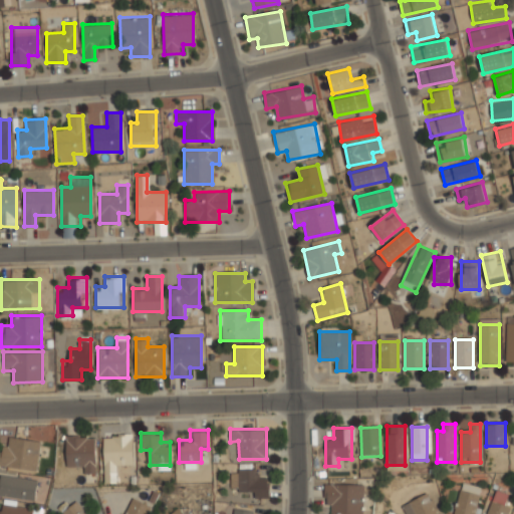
[(103,472),(115,472),(115,463),(133,463),(132,434),(103,435),(103,472)]
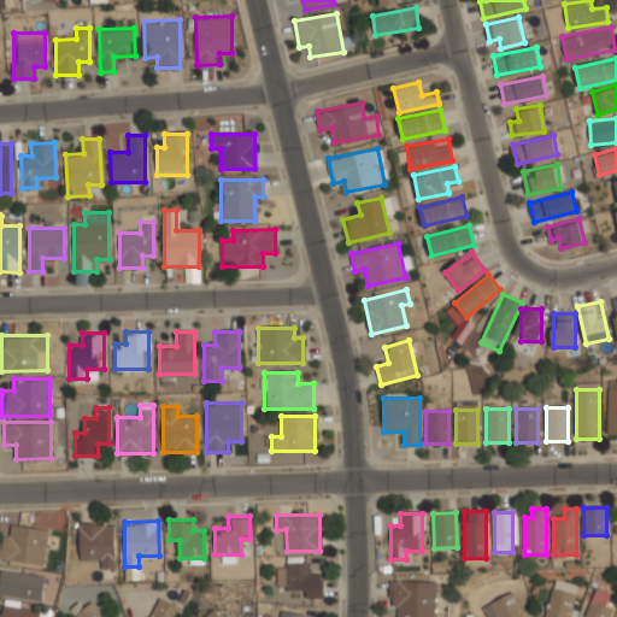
[(100,568),(115,568),(115,522),(78,522),(78,557),(100,557),(100,568)]
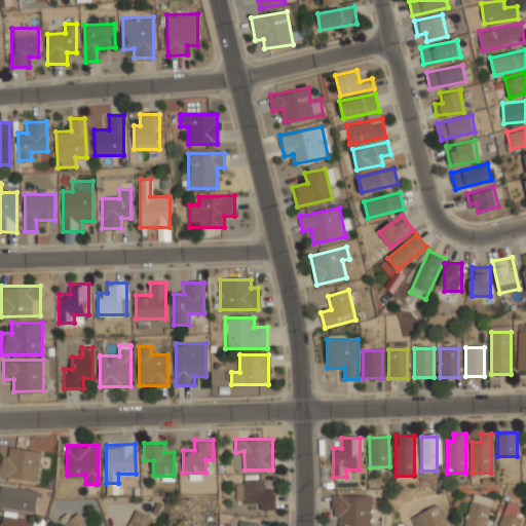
[(40,450),(10,447),(9,456),(0,455),(0,477),(37,481),(40,450)]
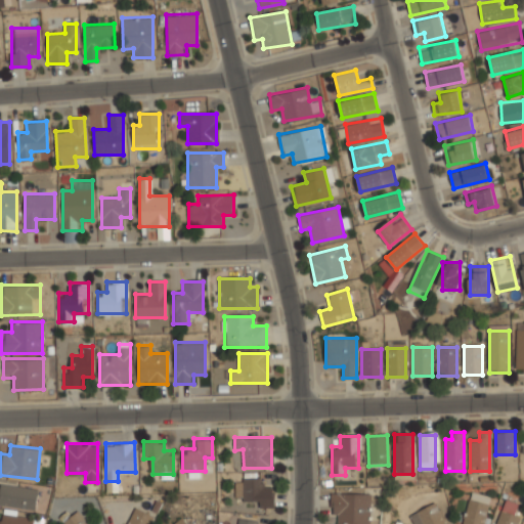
[(272,508),(272,478),(235,478),(235,500),(258,500),(258,508),(272,508)]
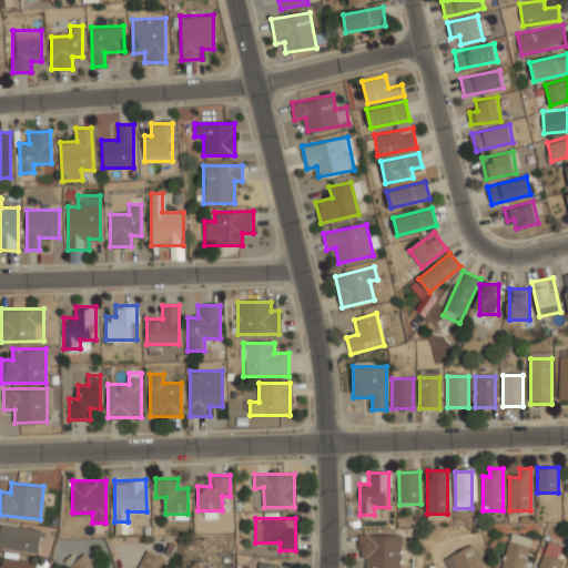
[(0,547),(38,553),(41,529),(0,523),(0,547)]
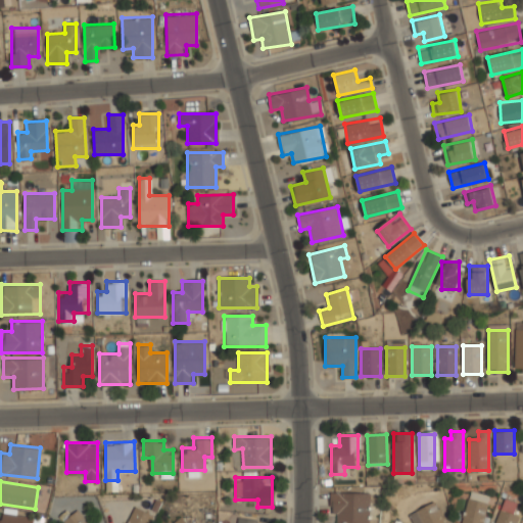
[(461,522),(481,522),(489,494),(470,489),(461,522)]
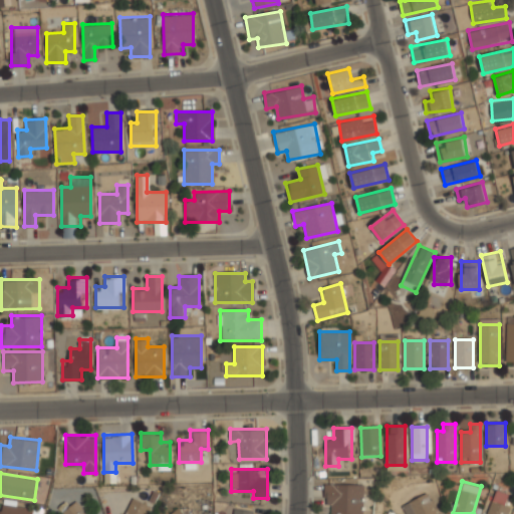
[(332,505),(332,513),(363,513),(363,485),(324,485),(324,505),(332,505)]
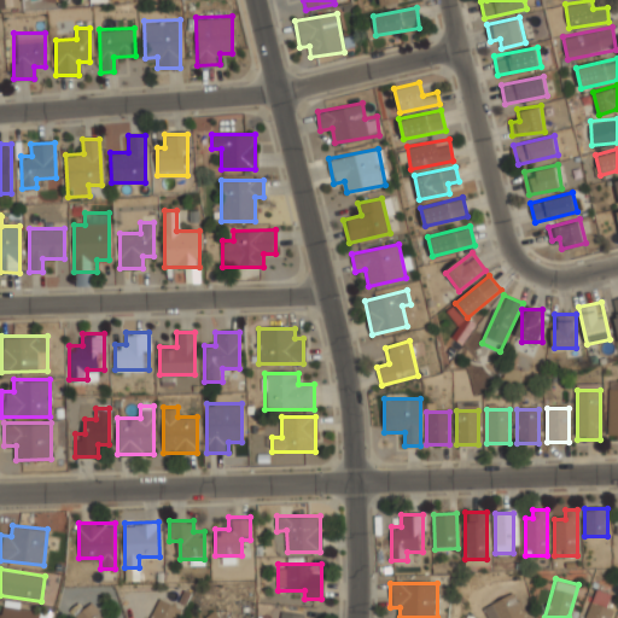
[(607,594),(596,589),(584,617),(610,617),(614,606),(604,601),(607,594)]
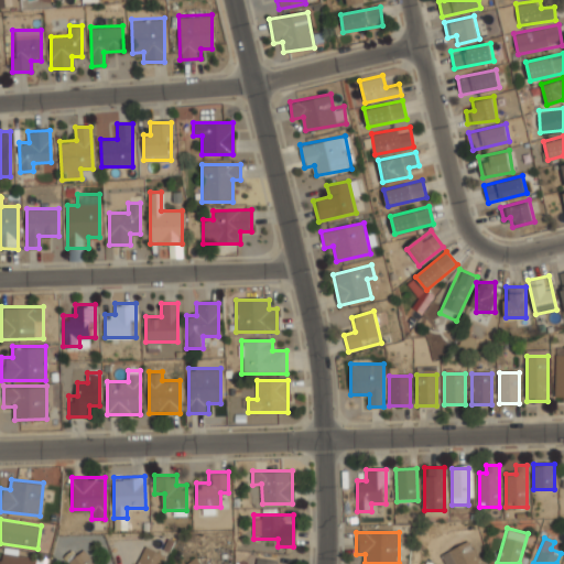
[(441,555),(446,563),(481,563),(466,540),(441,555)]
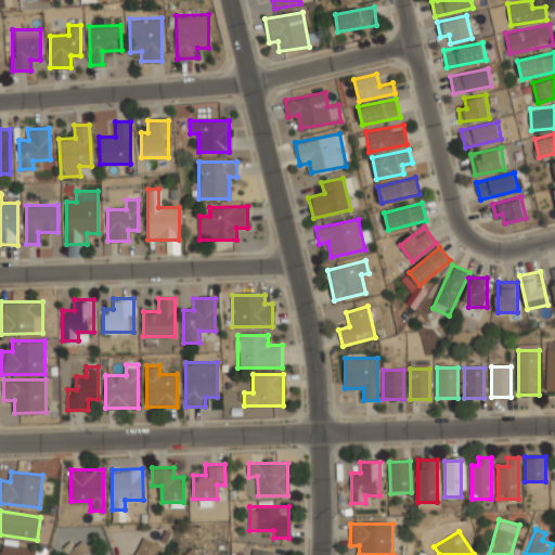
[(133,554),(157,554),(163,545),(143,537),(133,554)]
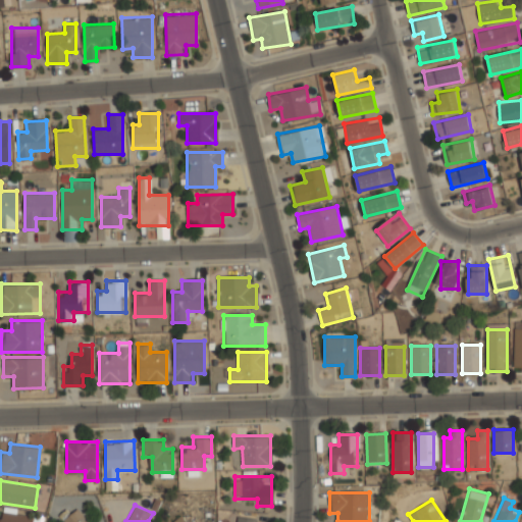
[(61,521),(89,521),(77,508),(61,521)]
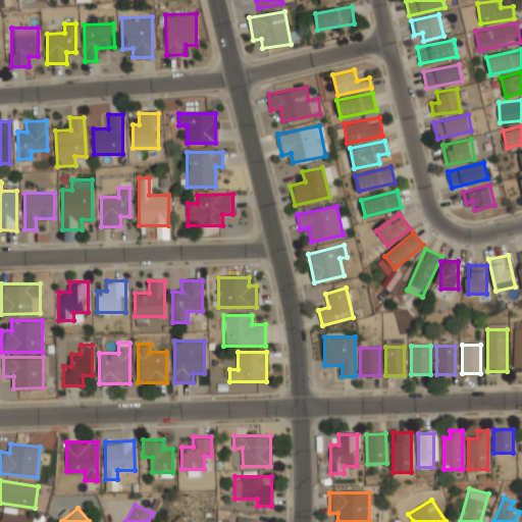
[(32,521),(34,514),(2,510),(1,519),(0,518),(0,521),(32,521)]
